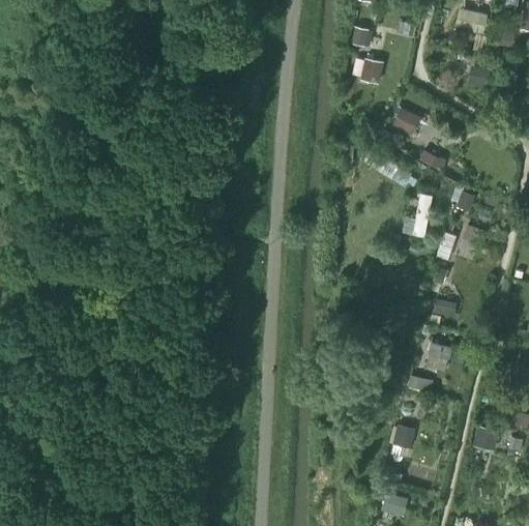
[(520,29),(528,30),(528,2),(525,2),(520,29)]
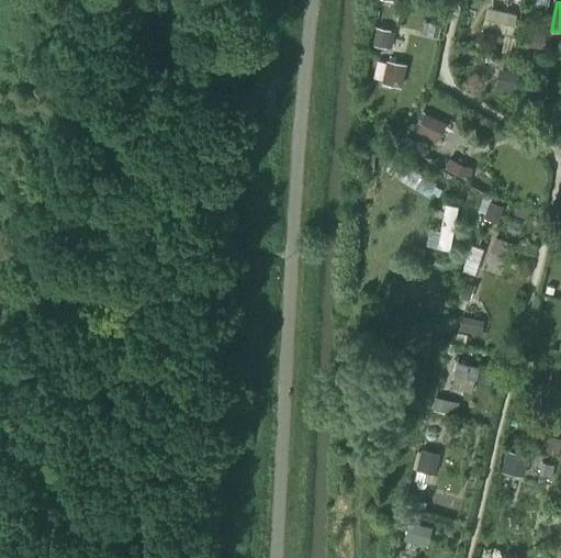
[(483,30),(511,36),(515,17),(487,10),(483,30)]
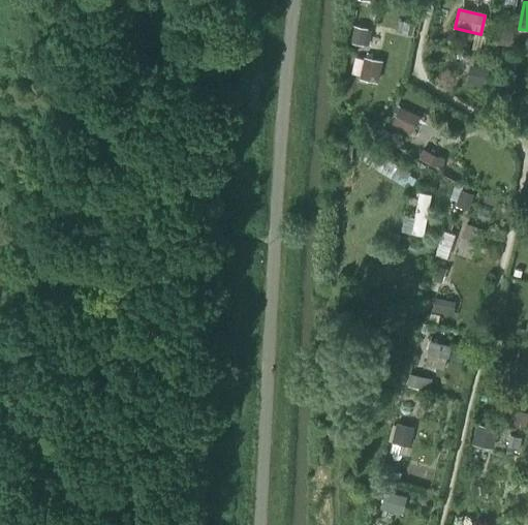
[(354,28),(352,44),(367,45),(368,29),(354,28)]
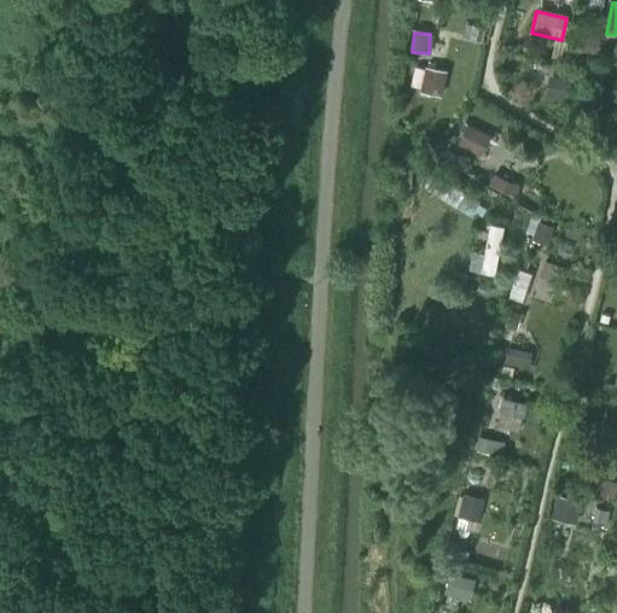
[(417,65),(411,88),(442,98),(449,75),(417,65)]
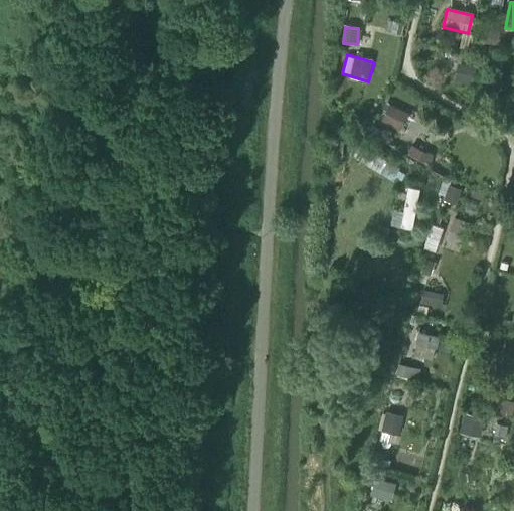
[(382,123),(401,131),(409,114),(389,105),(382,123)]
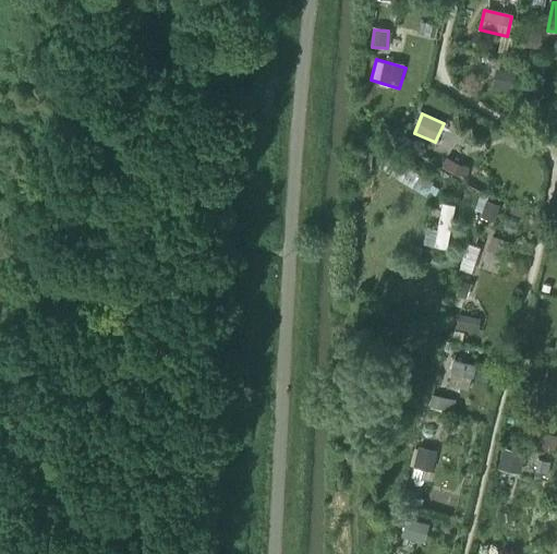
[(443,203),(437,230),(427,228),(424,244),(446,250),(456,206),(443,203)]
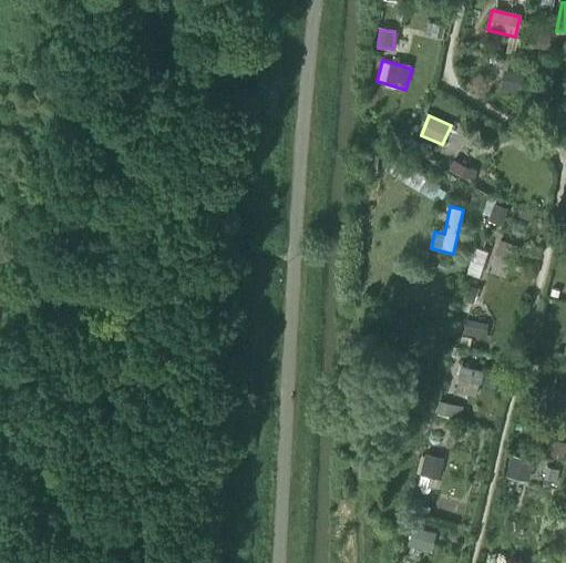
[(490,273),(506,278),(516,247),(500,242),(490,273)]
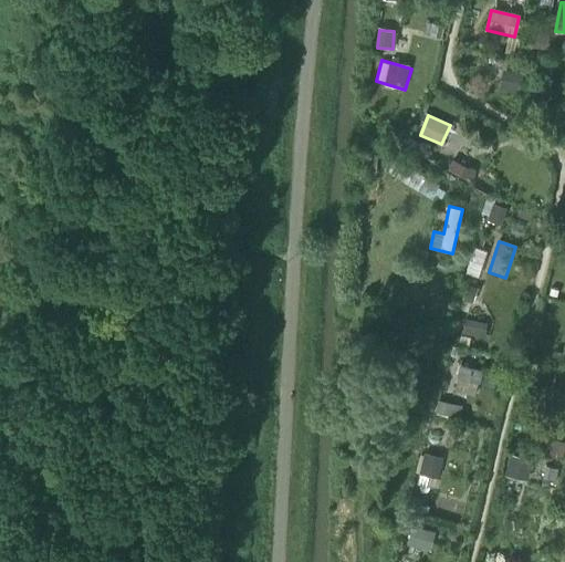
[(456,393),(479,395),(482,368),(459,366),(456,393)]
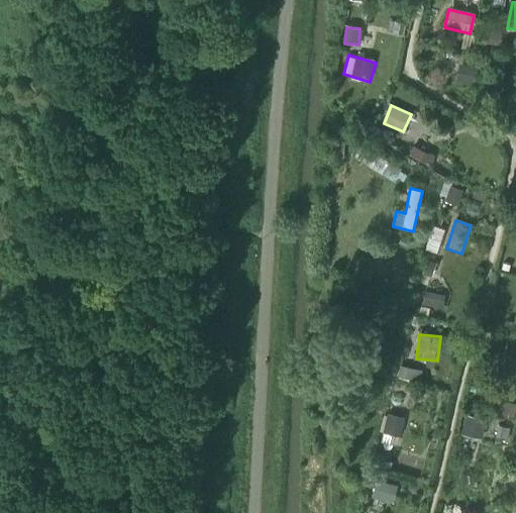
[(401,437),(406,419),(387,414),(382,432),(401,437)]
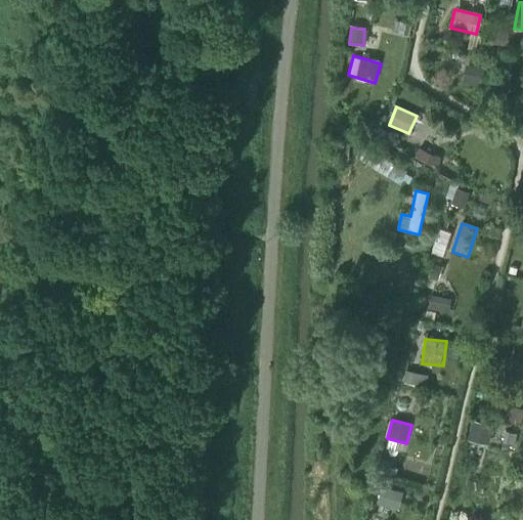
[(472,422),(469,441),(489,444),(492,426),(472,422)]
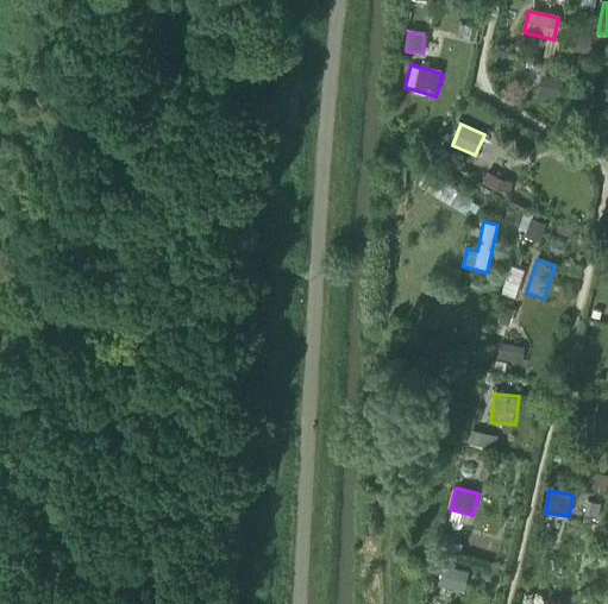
[(463,593),(469,573),(444,566),(438,587),(463,593)]
